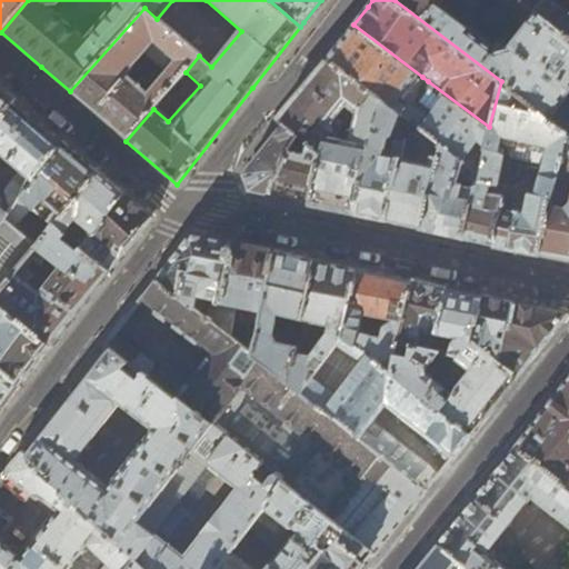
[(568,132),(568,39),(518,0),(395,0),(501,81),(567,130),(568,132)]
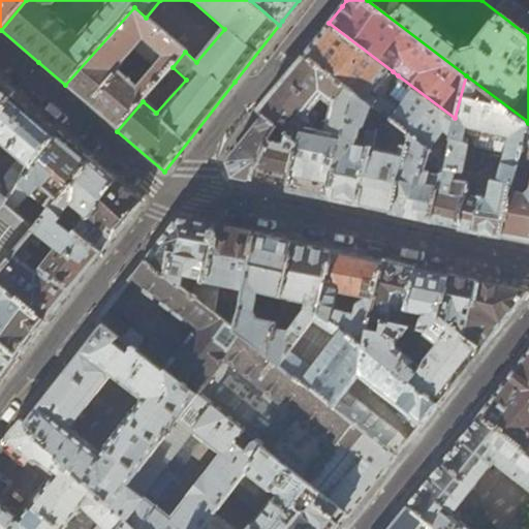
[(528,0),(481,0),(528,36),(528,0)]
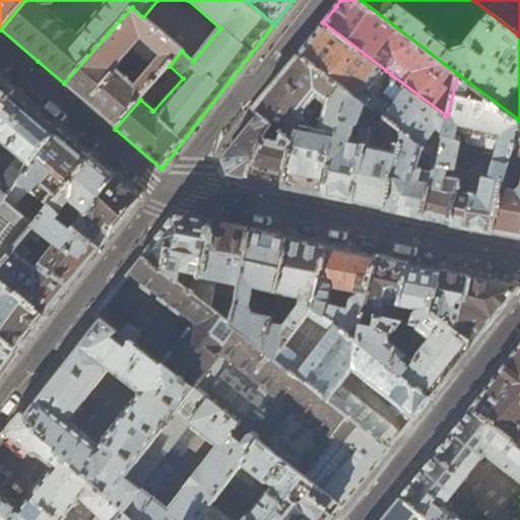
[(143,17),(132,7),(64,83),(109,123),(115,129),(140,100),(170,66),(182,51),(143,17)]
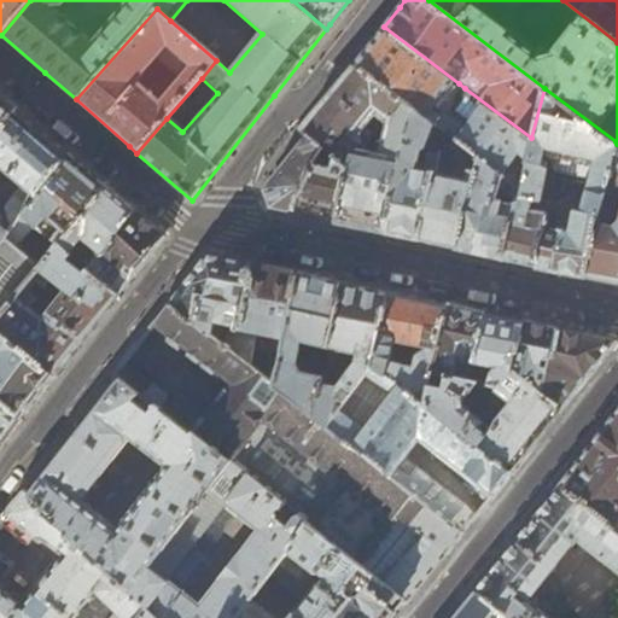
[(371,45),(355,64),(415,109),(447,134),(453,138),(461,126),(444,112),(437,115),(431,109),(449,87),(453,91),(459,83),(384,27),(371,45)]
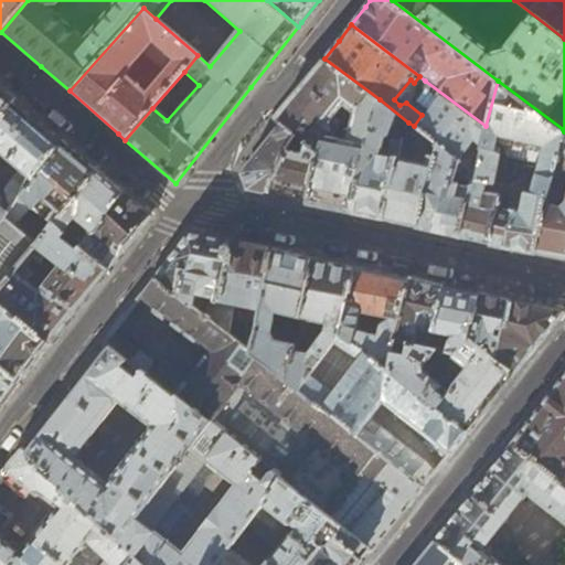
[(320,156),(308,200),(308,204),(337,211),(353,214),(380,99),(324,59),(304,85),(277,118),(297,134),(320,156)]
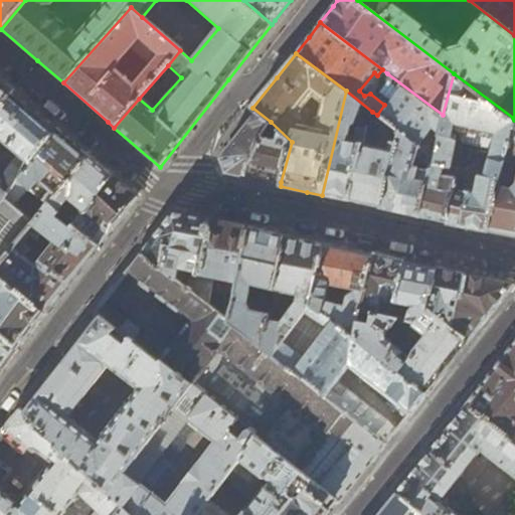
[(387,73),(376,88),(393,101),(380,118),(398,131),(433,157),(443,115),(387,73)]
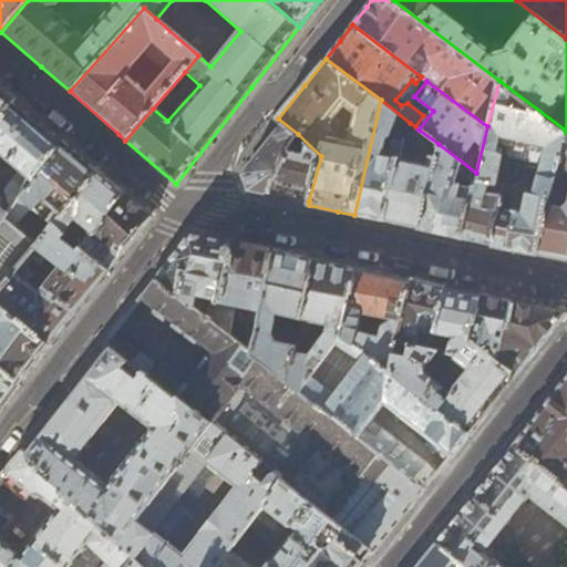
[(513,248),(538,254),(565,130),(500,81),(487,126),(476,173),(475,179),(496,184),(503,154),(497,153),(500,142),(504,142),(509,155),(540,163),(534,194),(505,187),(490,244),(513,248)]
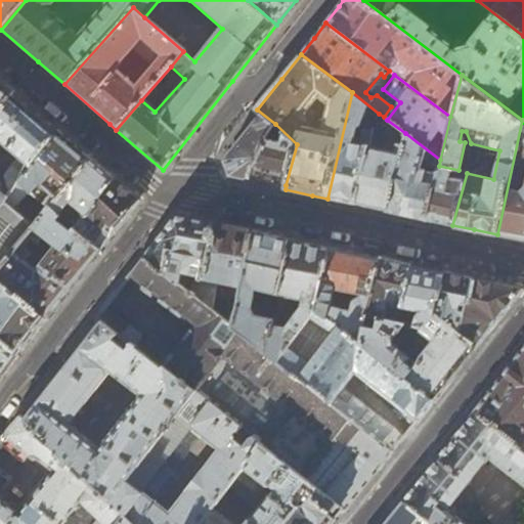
[(0,80),(0,108),(10,97),(14,91),(0,80)]
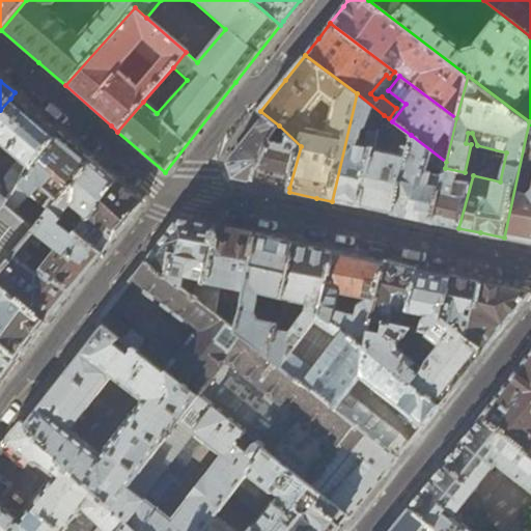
[(338,202),(362,207),(379,134),(370,132),(367,147),(360,145),(364,129),(380,131),(384,115),(357,93),(332,201),(338,202)]
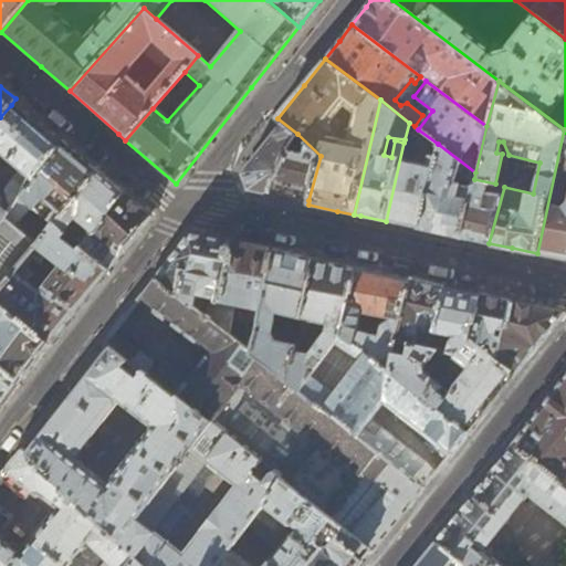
[(0,223),(21,197),(60,146),(30,122),(11,105),(0,117),(0,223)]
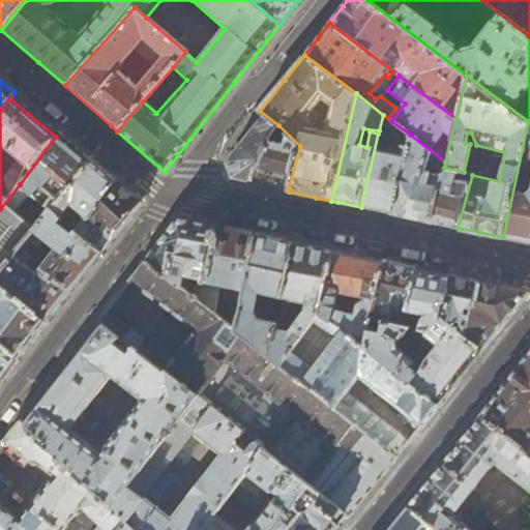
[(253,181),(254,179),(278,125),(260,111),(259,112),(258,125),(255,129),(229,163),(234,177),(248,180),(253,181)]
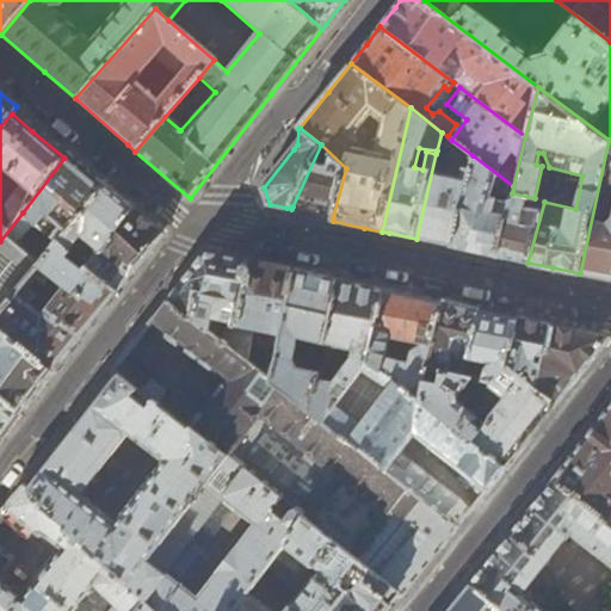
[(445,245),(451,246),(473,155),(451,140),(448,136),(442,133),(437,150),(436,154),(417,239),(445,245)]
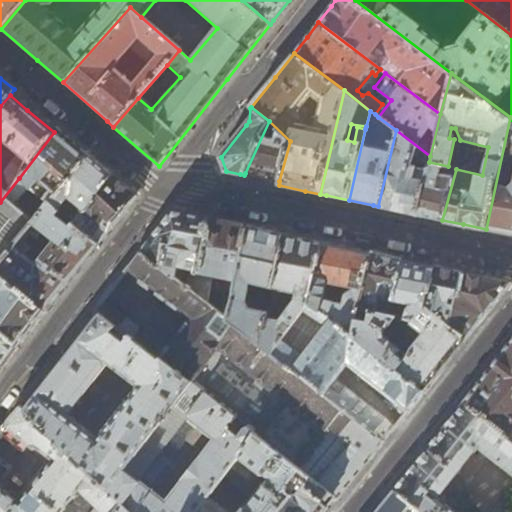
[(511,234),(511,119),(510,117),(486,229),(490,230),(511,234)]
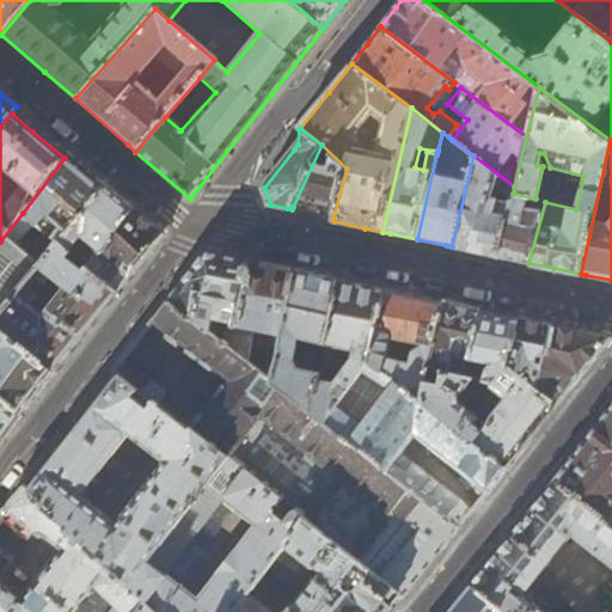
[(330,215),(334,216),(347,169),(322,145),(293,207),(330,215)]
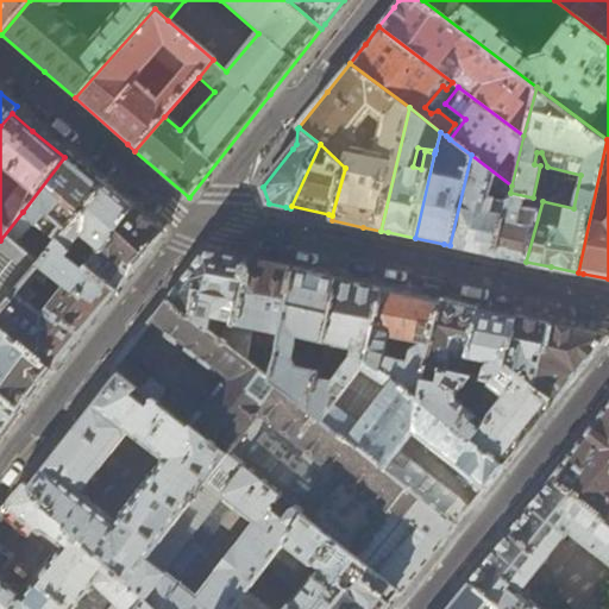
[(58,242),(105,183),(87,168),(69,152),(64,157),(23,212),(38,224),(58,242)]
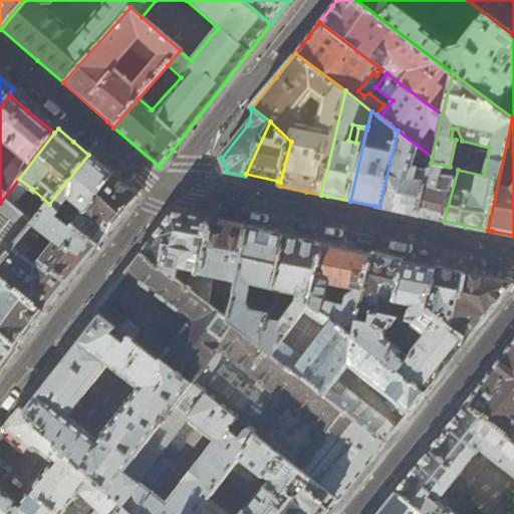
[(414,214),(420,216),(429,175),(412,171),(415,159),(431,164),(431,163),(432,157),(398,131),(379,207),(414,214)]
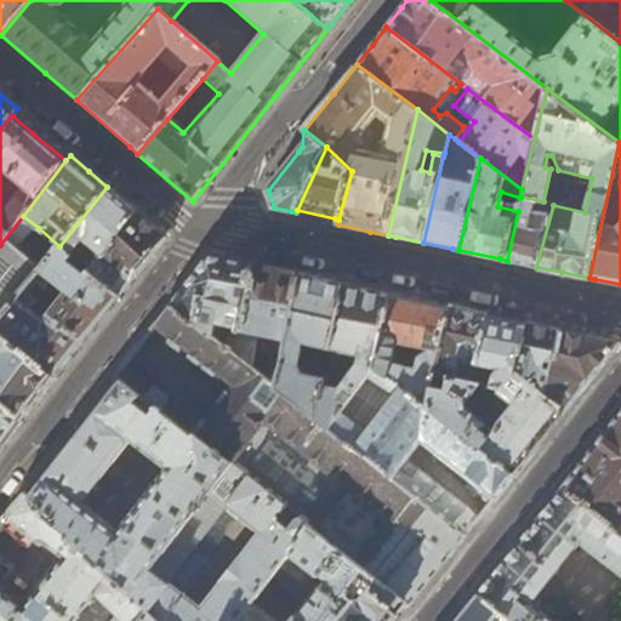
[(130,208),(107,187),(60,246),(87,269),(101,254),(102,255),(136,212),(130,208)]
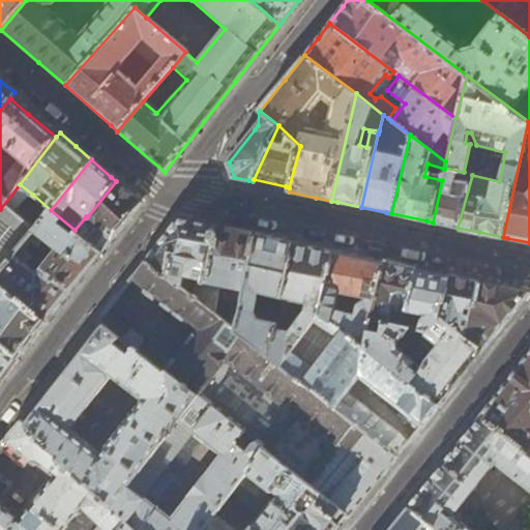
[(445,225),(458,228),(472,175),(472,174),(464,172),(444,168),(444,169),(442,180),(433,223),(437,224),(445,225)]
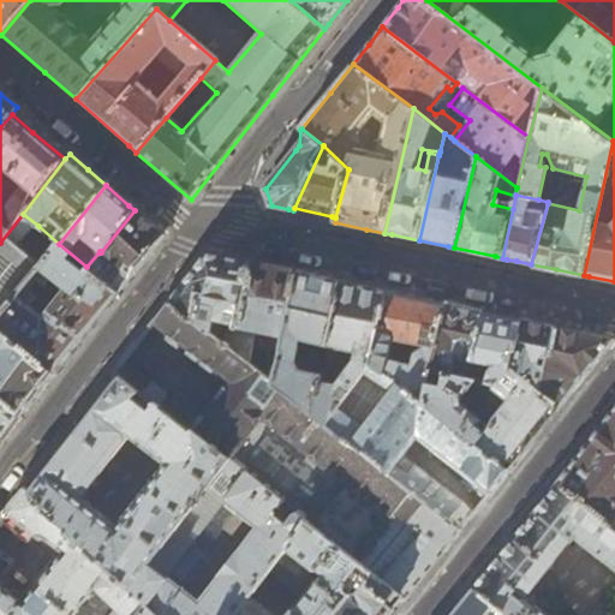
[(144,219),(135,210),(101,252),(100,251),(87,267),(118,292),(121,287),(162,237),(161,234),(144,219)]
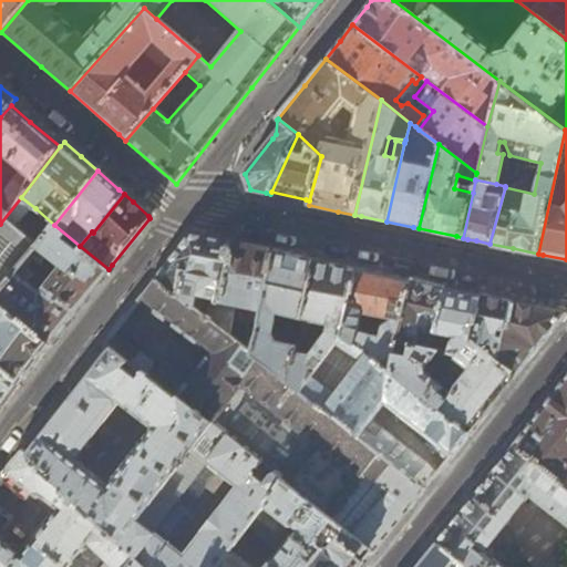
[(0,292),(22,265),(29,256),(54,225),(35,208),(21,197),(0,224),(0,292)]
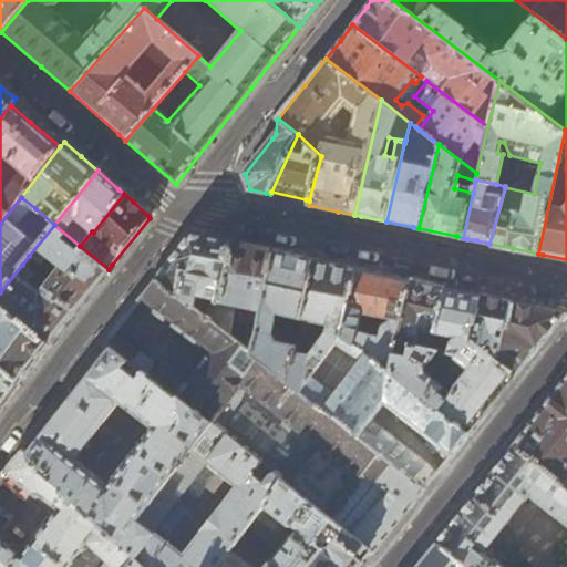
[(102,278),(109,269),(80,246),(54,225),(29,256),(40,264),(42,264),(48,256),(61,267),(40,294),(28,284),(33,276),(33,274),(22,265),(0,292),(0,302),(50,344),(102,278)]
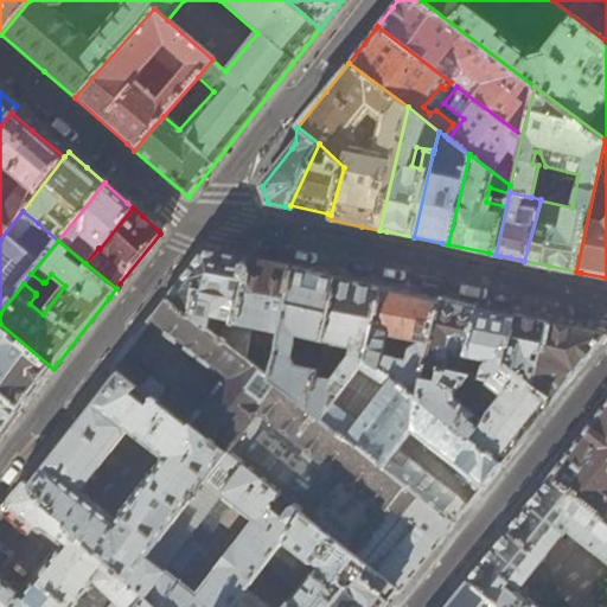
[(176,286),(166,299),(246,359),(251,324),(237,321),(250,260),(206,251),(204,250),(176,286)]
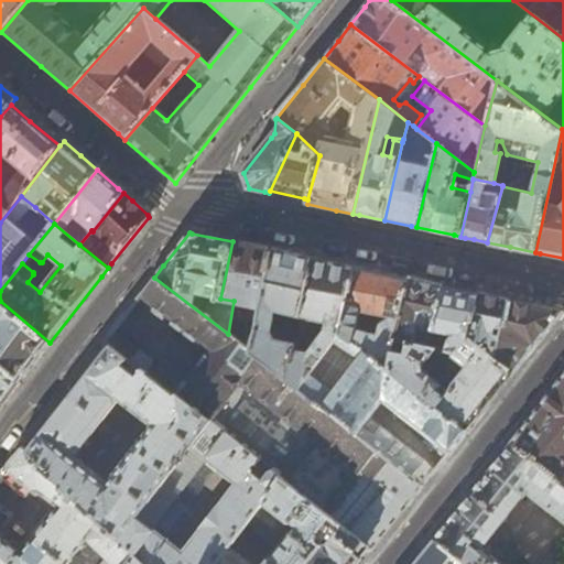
[(228,334),(250,350),(272,250),(266,248),(232,241),(220,299),(234,301),(228,334)]
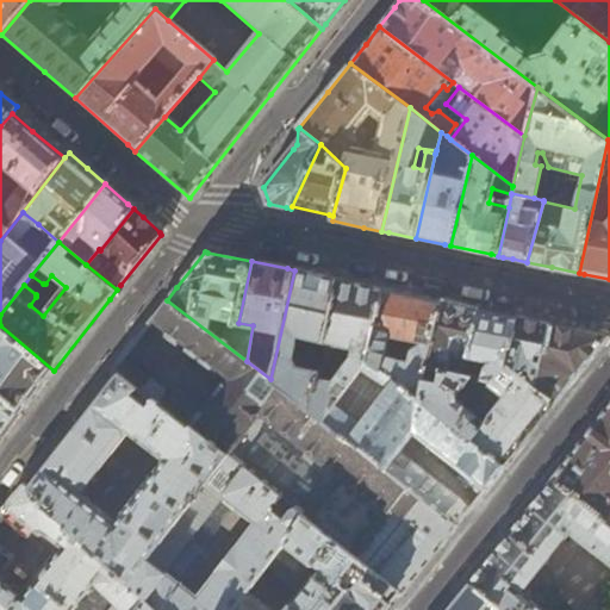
[(328,278),(294,271),(271,379),(310,410),(318,373),(321,362),(313,361),(311,369),(297,366),(293,358),(298,337),(324,343),(337,280),(328,278)]
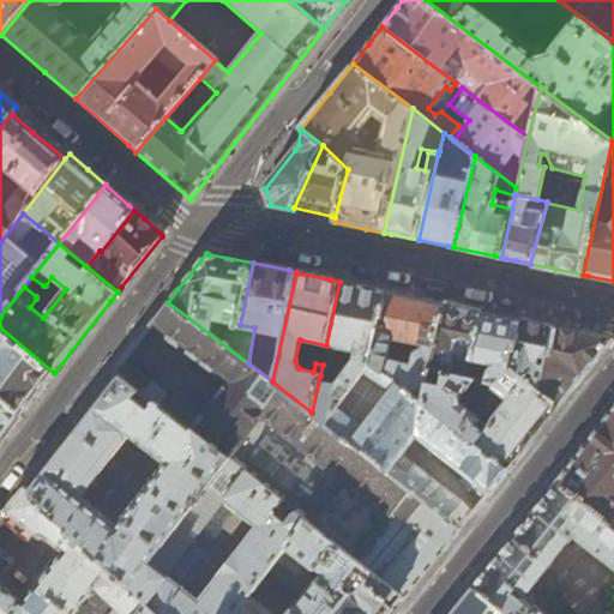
[(381,290),(339,282),(326,345),(355,351),(354,360),(338,379),(320,375),(312,413),(325,423),(371,362),(385,292),(381,290)]
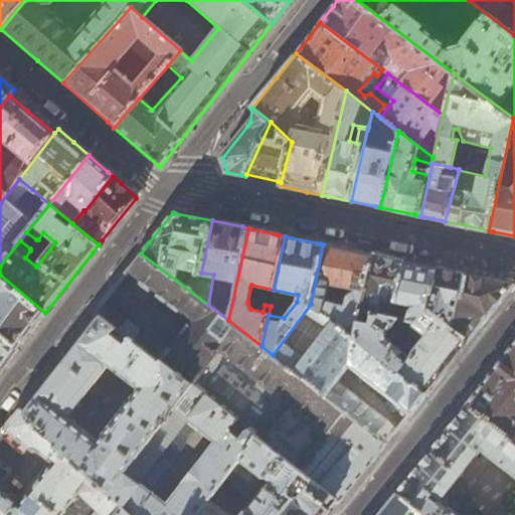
[(361,310),(372,254),(335,246),(328,245),(323,244),(311,304),(354,338),(361,310)]
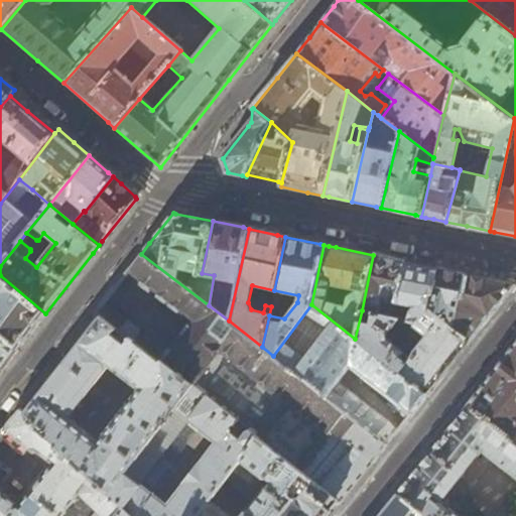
[(300,471),(301,472),(329,438),(328,438),(348,414),(273,356),(262,347),(229,320),(209,305),(141,254),(126,272),(190,323),(161,361),(300,471)]
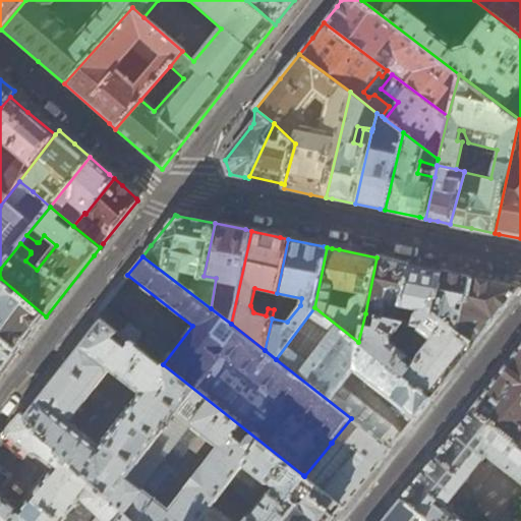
[(405,264),(377,257),(365,313),(398,320),(399,311),(389,309),(390,304),(400,306),(408,266),(408,265),(405,264)]
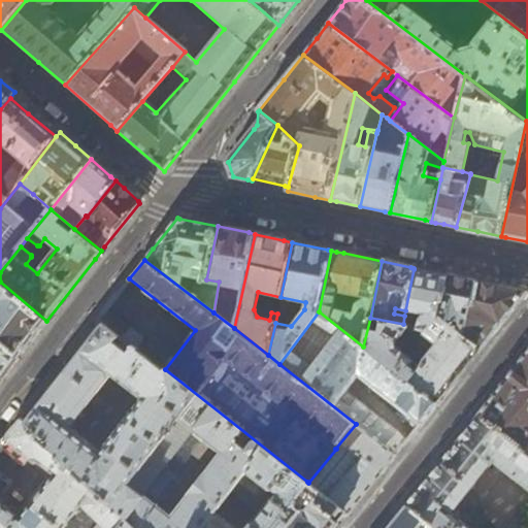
[(441,275),(414,269),(405,310),(404,316),(403,324),(407,325),(418,327),(426,328),(438,316),(447,276),(441,275)]
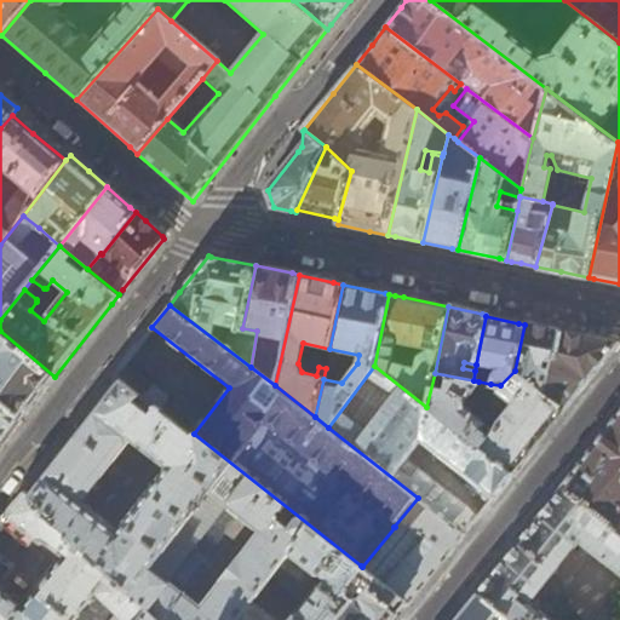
[(524,322),(524,325),(515,371),(544,395),(564,409),(591,375),(616,345),(615,343),(603,340),(556,329),(524,322)]
